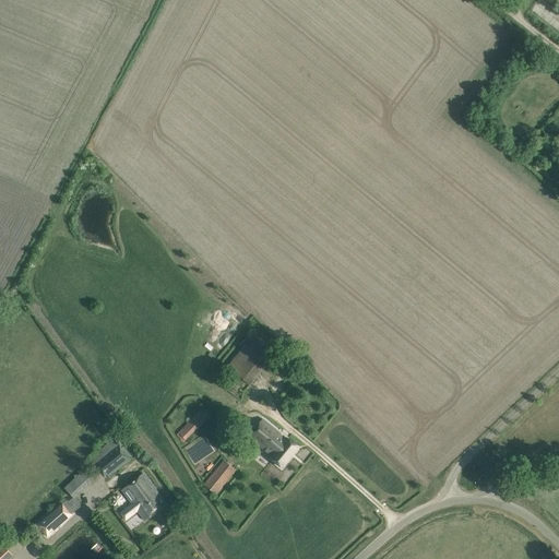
[(238,375),(262,347),(251,339),(228,366),(238,375)]
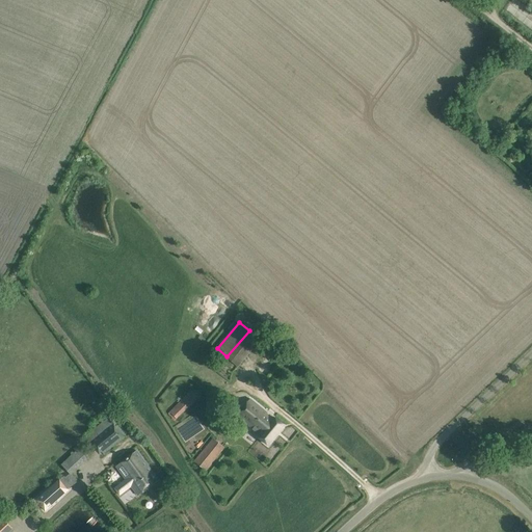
[(191,390),(169,411),(177,419),(198,397),(192,391),(191,390)]
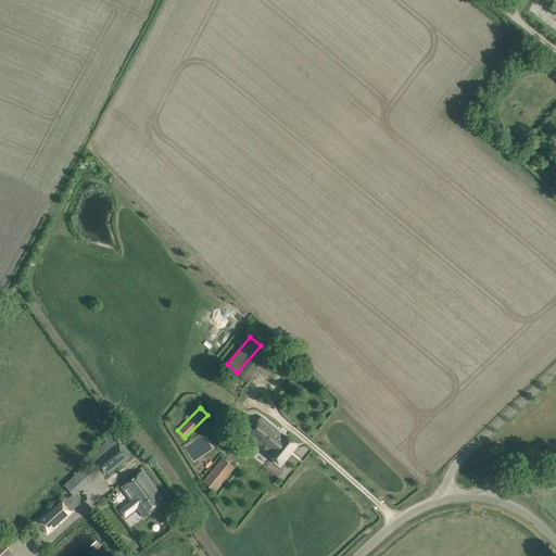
[(297,444),(288,438),(287,437),(286,438),(252,412),(240,427),(266,449),(275,439),(281,443),(270,456),(280,464),(297,444)]
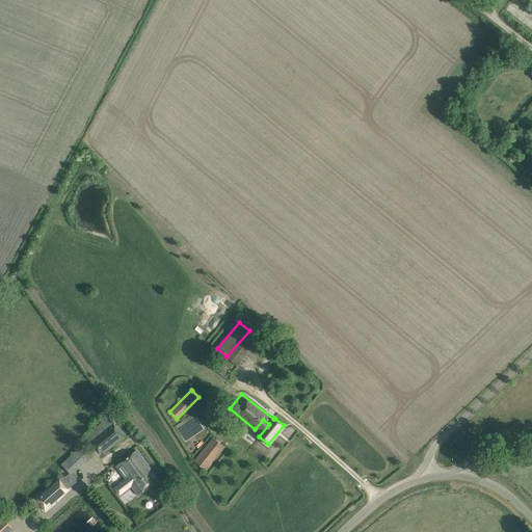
[(105,420),(83,439),(94,452),(96,450),(99,454),(102,451),(104,453),(126,436),(109,415),(104,418),(105,420)]
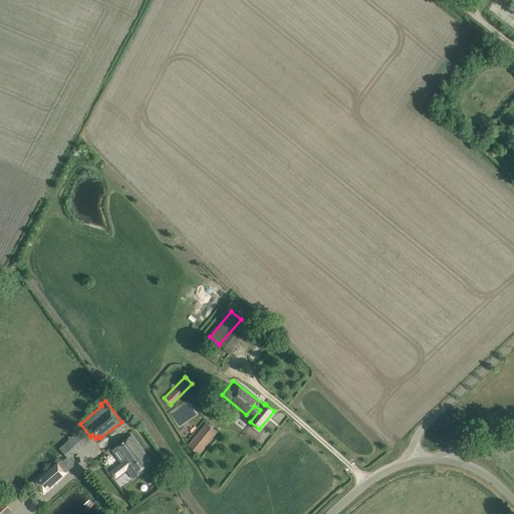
[(199,455),(217,432),(205,424),(188,446),(199,455)]
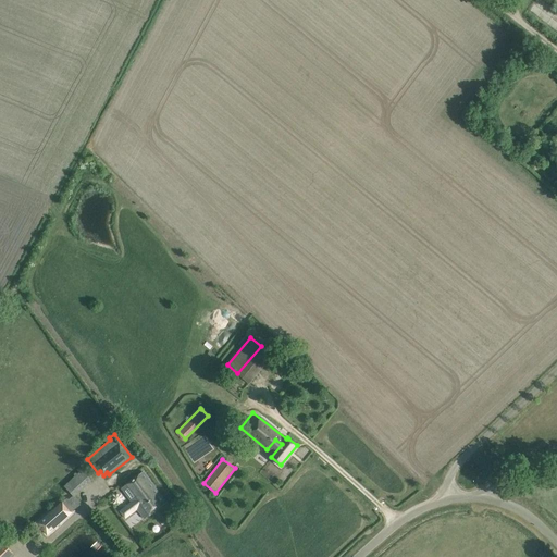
[(71,493),(89,475),(83,469),(64,486),(71,493)]
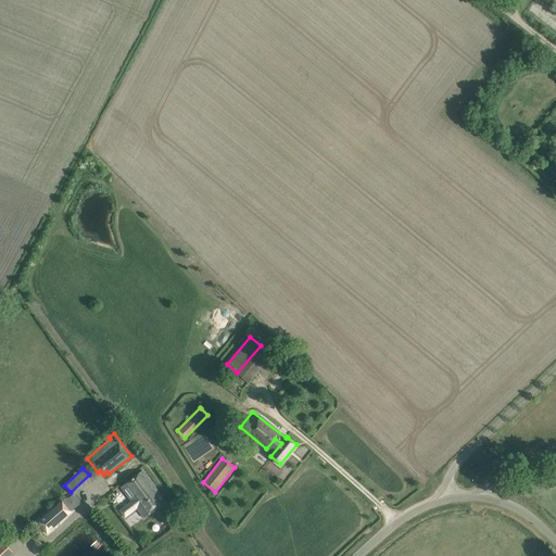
[(144,517),(165,502),(142,471),(122,487),(133,501),(119,509),(125,517),(137,507),(144,517)]
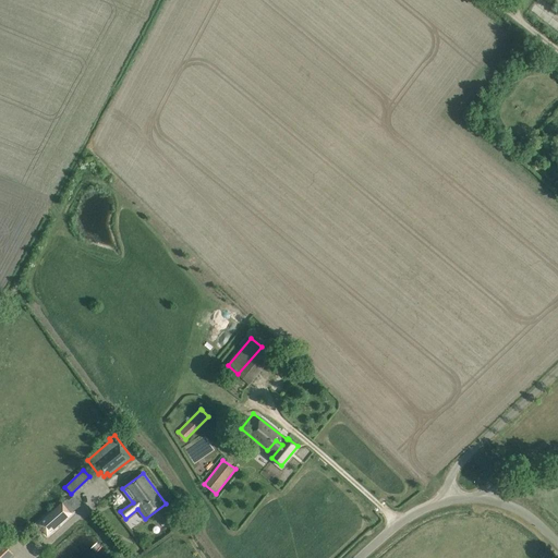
[(45,519),(38,525),(47,535),(53,529),(45,519)]
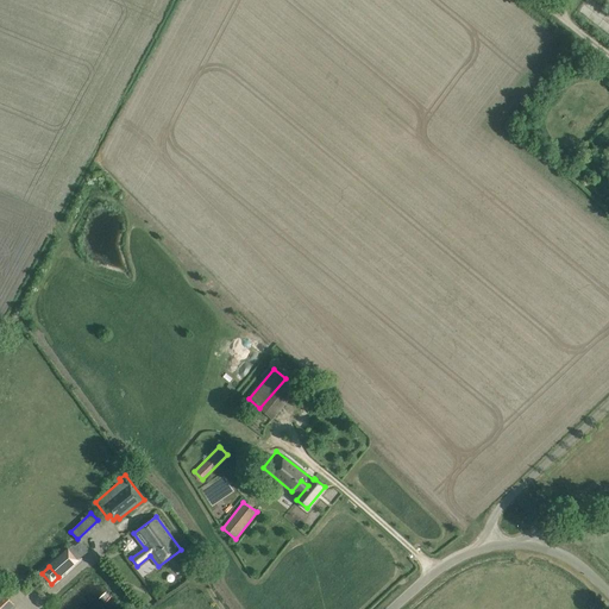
[(0,608),(8,608),(14,604),(4,592),(0,596),(0,608)]
